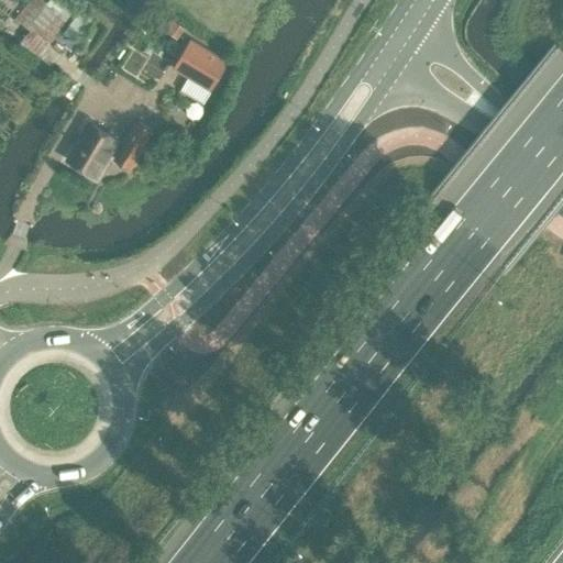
[(46,0),(28,0),(14,19),(30,30),(20,42),(39,57),(74,10),(61,0),(46,0),(47,0),(46,0)]
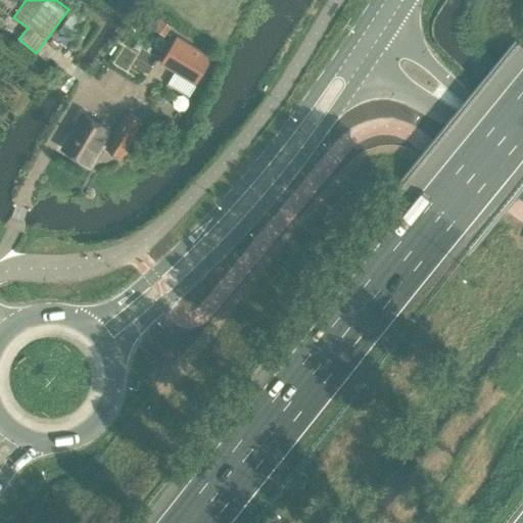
[(75,9),(58,31),(69,39),(86,17),(75,9)]
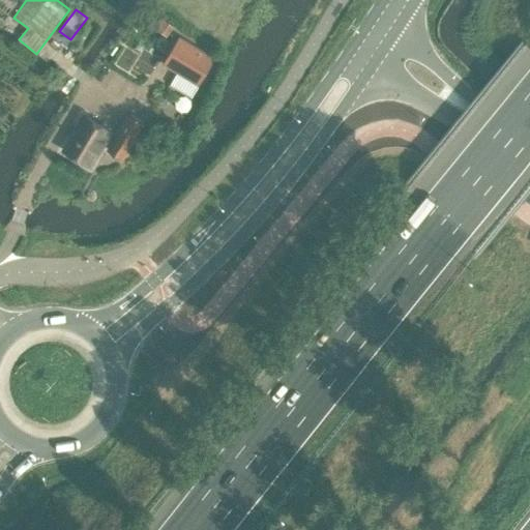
[(162,17),(154,26),(167,36),(175,27),(162,17)]
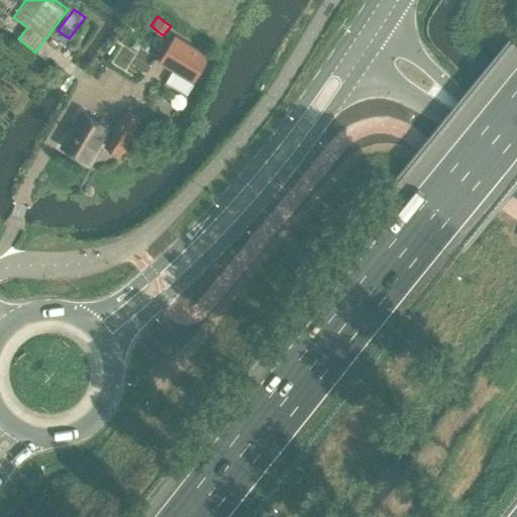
[(175,35),(160,62),(176,72),(194,82),(209,57),(175,35)]
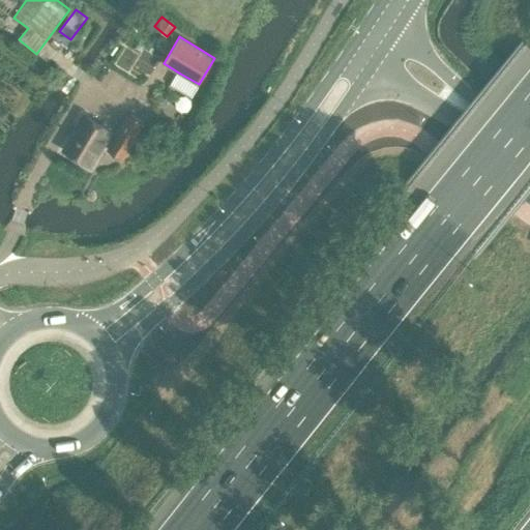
[(123,158),(145,121),(129,113),(116,135),(111,131),(111,130),(85,115),(63,150),(90,167),(104,143),(110,146),(108,149),(123,158)]
